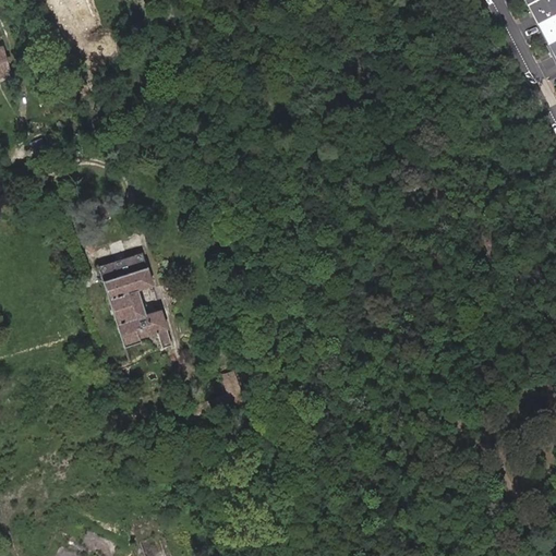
[(532,0),(528,2),(539,23),(555,13),(555,0),(532,0)]
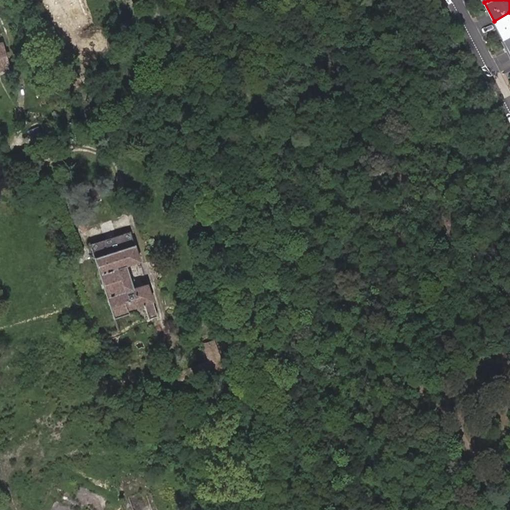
[(509,12),(494,21),(504,40),(509,36),(509,12)]
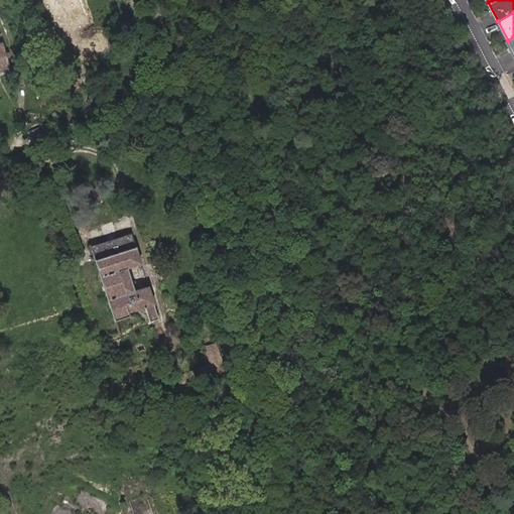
[(0,70),(10,68),(3,41),(0,42),(0,70)]
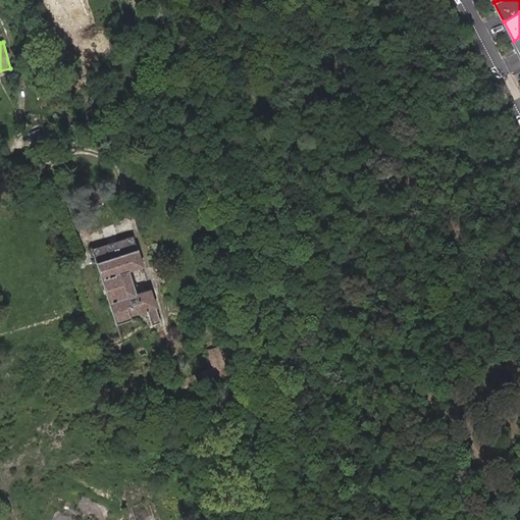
[(68,54),(58,57),(61,66),(71,63),(68,54)]
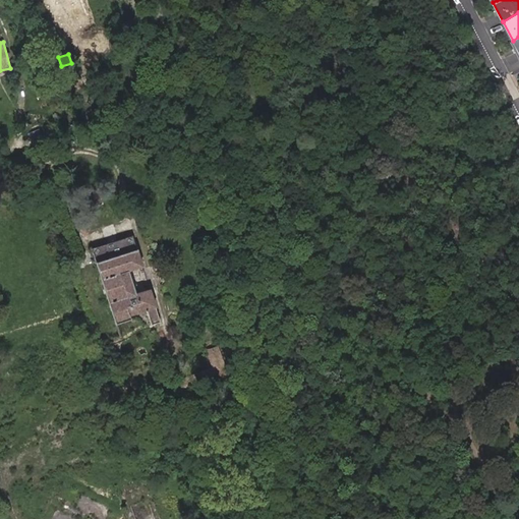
[(133,234),(92,248),(115,323),(135,315),(135,313),(147,309),(153,326),(163,322),(152,288),(136,294),(128,271),(145,266),(133,234)]
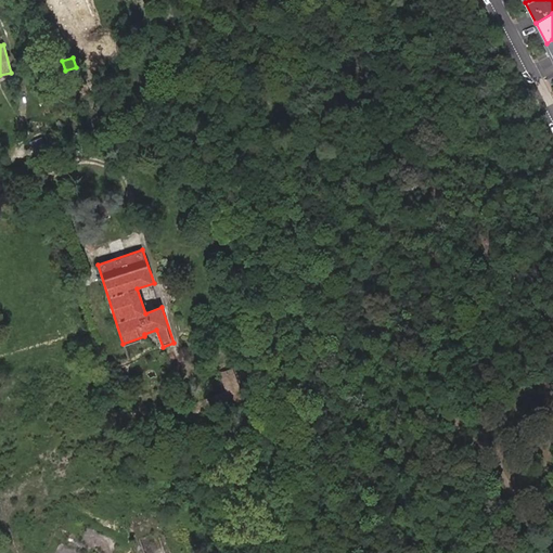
[(162,307),(154,283),(137,288),(145,313),(162,307)]
